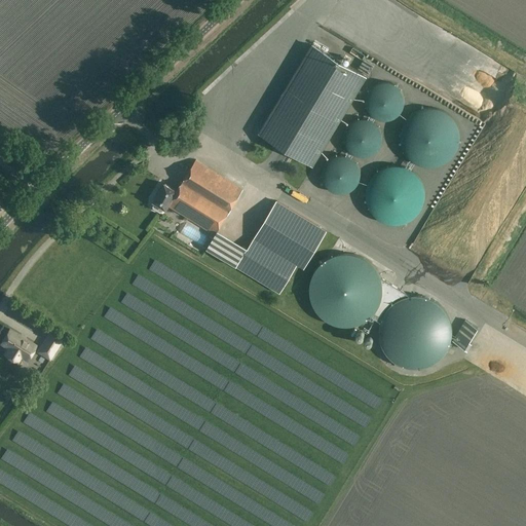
[(314,166),(368,77),(312,44),(259,134),(314,166)]
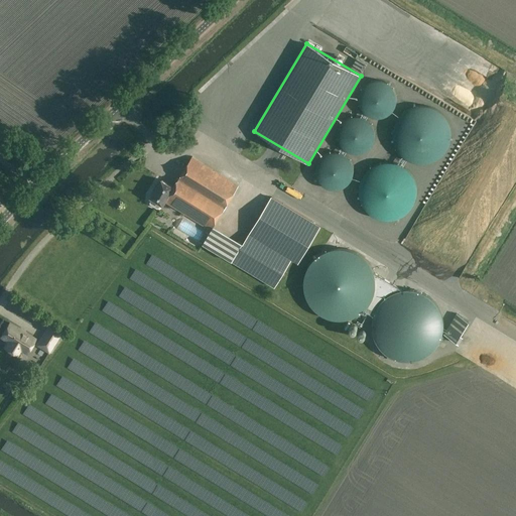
[(351,68),(360,72),(363,63),(355,59),(351,68)]
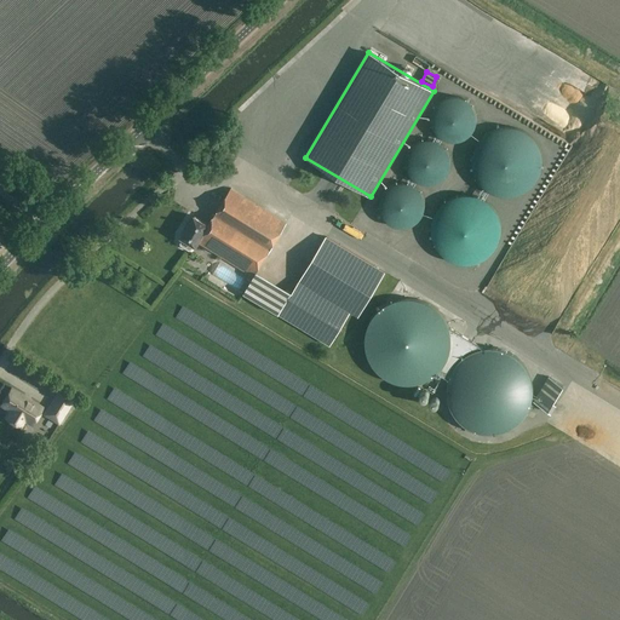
[(447,143),(455,144),(464,142),(470,138),(475,131),(477,124),(477,115),(474,108),(469,102),(461,98),(453,97),(446,99),(438,103),(434,110),(431,118),(431,126),(435,133),(440,139),(447,143)]
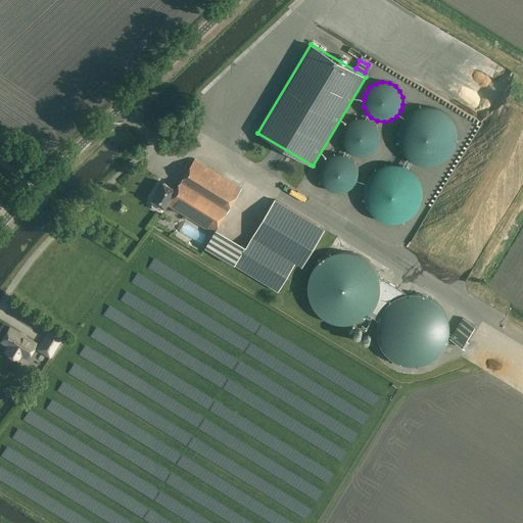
[(458,131),(453,120),(443,111),(432,108),(420,109),(409,114),(401,125),(398,137),(401,148),(409,158),(419,164),(431,167),(442,162),(452,154),(457,143),(458,131)]
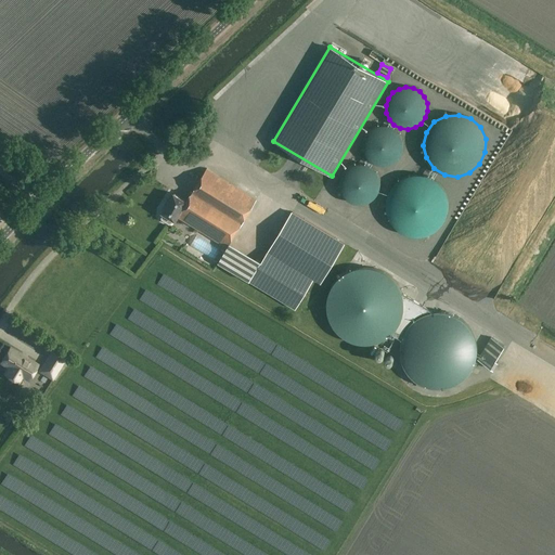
[(390,126),(381,126),(372,129),(366,136),(363,144),(364,153),(370,160),(378,166),(387,166),(396,163),(402,156),(404,147),(403,138),(398,130),(390,126)]
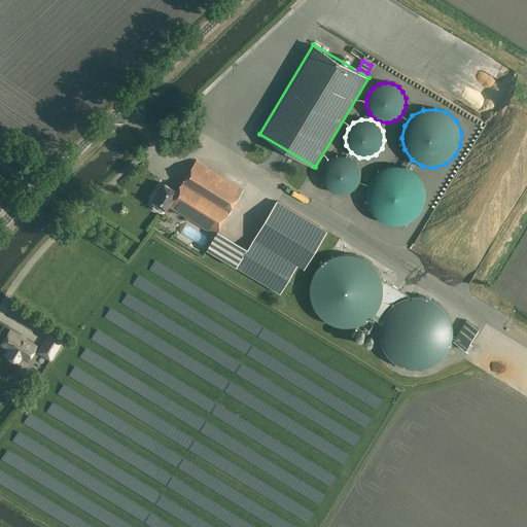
[(359,185),(362,177),(361,170),(358,163),(352,157),(345,155),(337,155),(330,160),(325,165),(322,173),(323,180),(326,187),(332,192),(340,195),(348,195),(354,190),(359,185)]
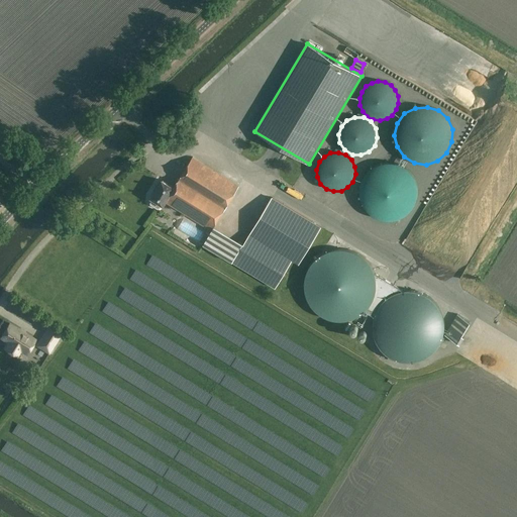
[(215,226),(239,187),(193,159),(175,188),(162,180),(150,198),(151,199),(150,204),(159,209),(164,206),(166,202),(212,230),(203,244),(275,289),(292,261),(299,265),(310,246),(321,228),(273,197),(243,244),(215,226)]
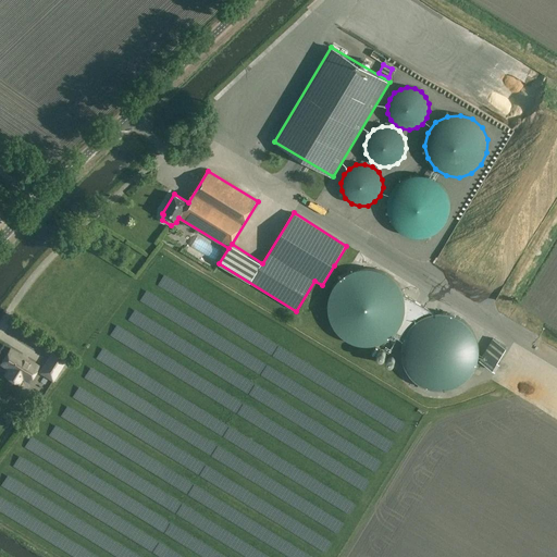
[(448,196),(443,186),(433,178),(422,175),(411,176),(400,182),(393,189),(388,200),(388,212),(392,223),(399,232),(410,237),(422,238),(433,235),(442,229),(448,219),(450,207),(448,196)]
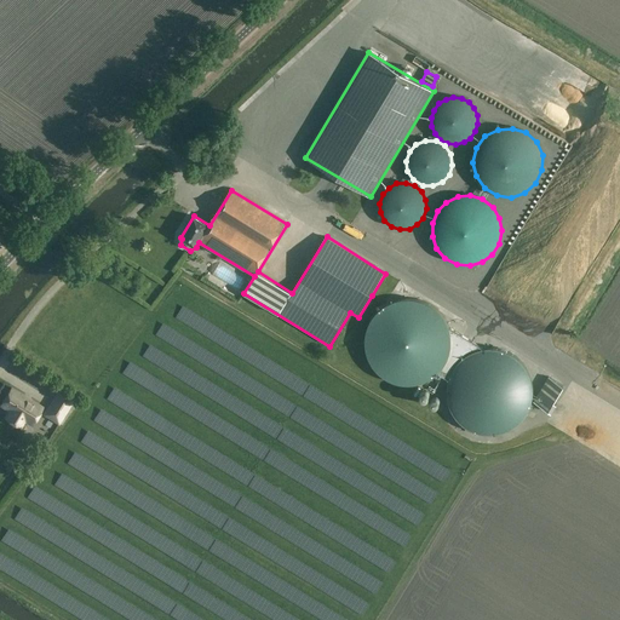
[(190,258),(185,268),(199,275),(205,265),(190,258)]
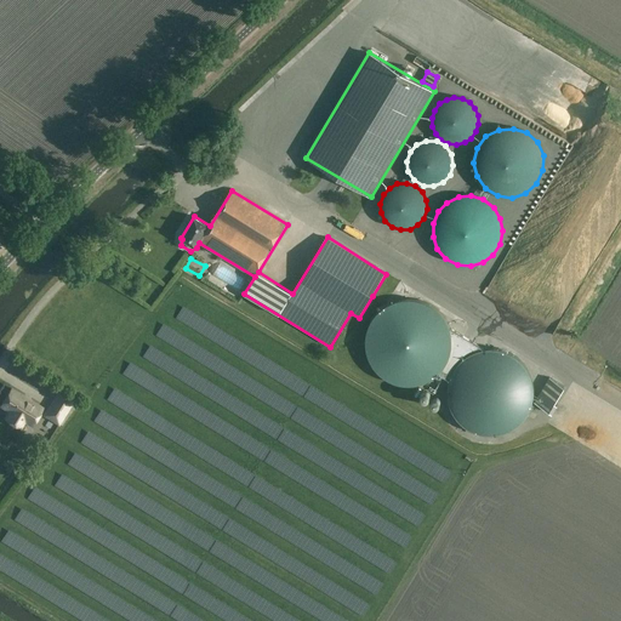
[(404,386),(417,386),(429,381),(440,372),(449,362),(453,348),(451,335),(448,323),(439,312),(428,305),(415,301),(402,301),(388,306),(382,309),(377,313),(370,325),(366,337),(366,351),(371,364),(380,375),(391,382),(404,386)]
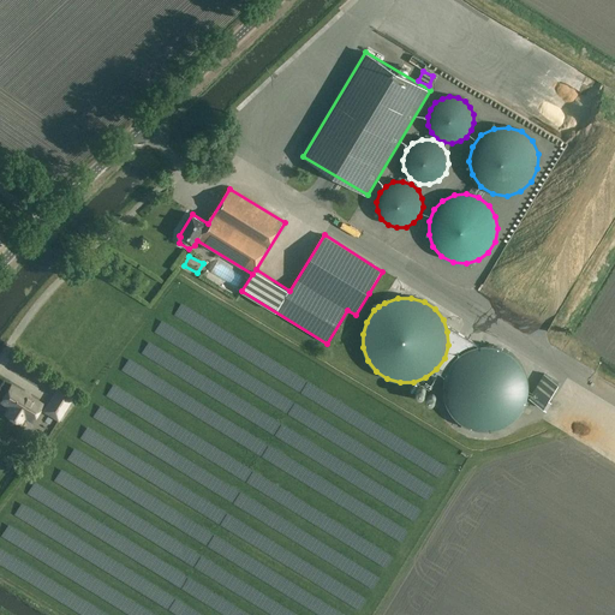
[(463,350),(453,357),(446,366),(442,378),(441,390),(445,402),(451,413),(459,422),(470,427),(482,429),(494,428),(506,423),(515,416),(523,406),(526,394),(526,382),(524,370),(518,359),(508,351),(497,346),(485,344),(473,345),(463,350)]
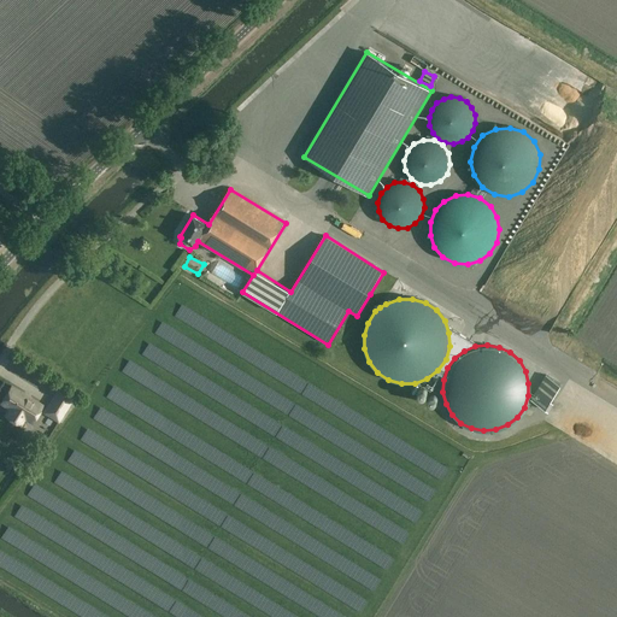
[(62,386),(52,401),(45,413),(59,423),(76,395),(62,386)]
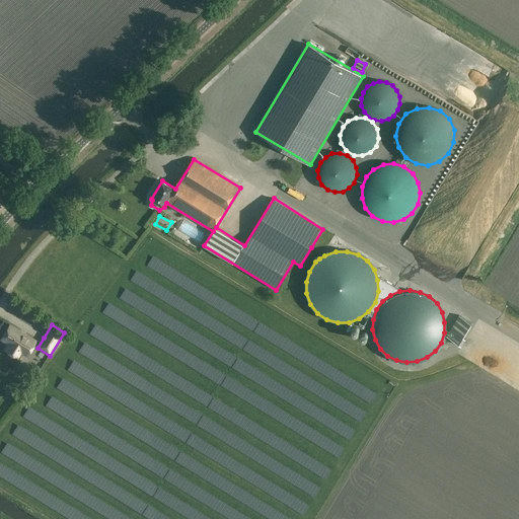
[(26,356),(35,341),(10,325),(1,341),(9,345),(5,351),(16,357),(19,352),(26,356)]
